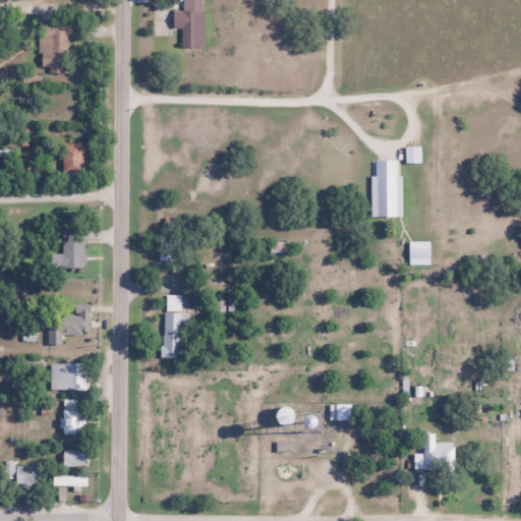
[(181,48),(204,47),(203,0),(181,0),(182,9),(172,9),(173,29),(180,29),(181,48)]
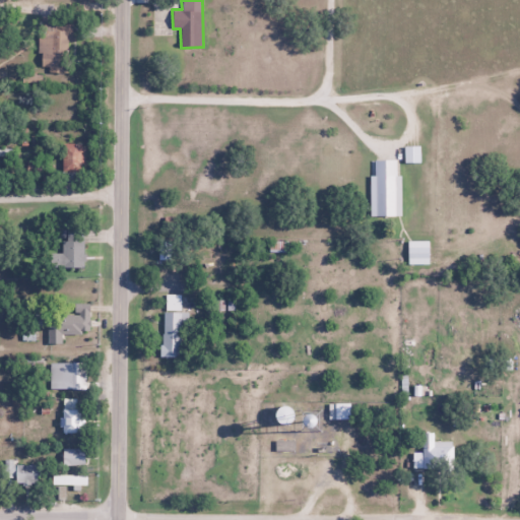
[(84,167),(84,144),(65,144),(65,167),(84,167)]
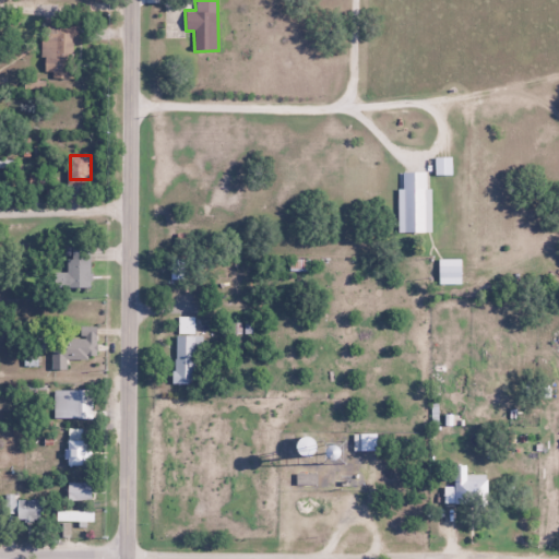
[(397,233),(431,233),(431,188),(397,188),(397,233)]
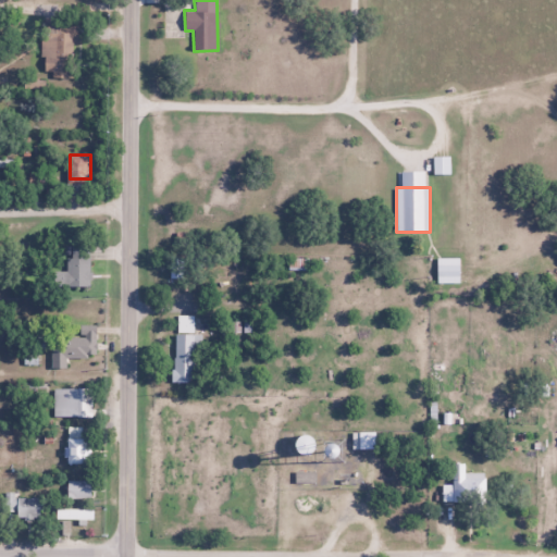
[(90,257),(64,257),(64,286),(90,286),(90,257)]
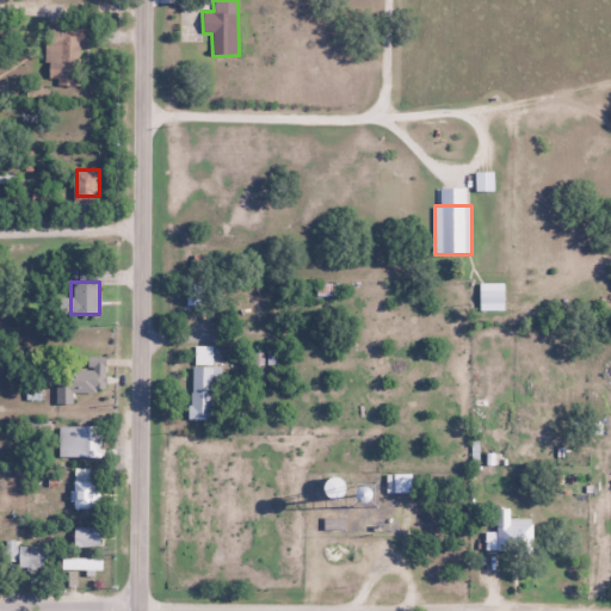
[(88,369),(60,369),(60,403),(72,403),(72,392),(104,392),(104,358),(88,358),(88,369)]
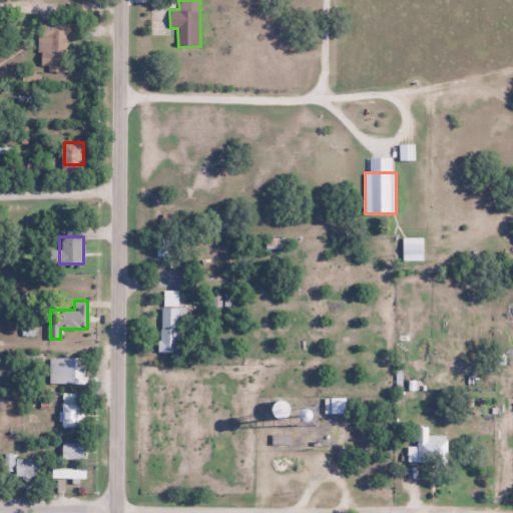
[(160,353),(178,353),(178,308),(160,308),(160,353)]
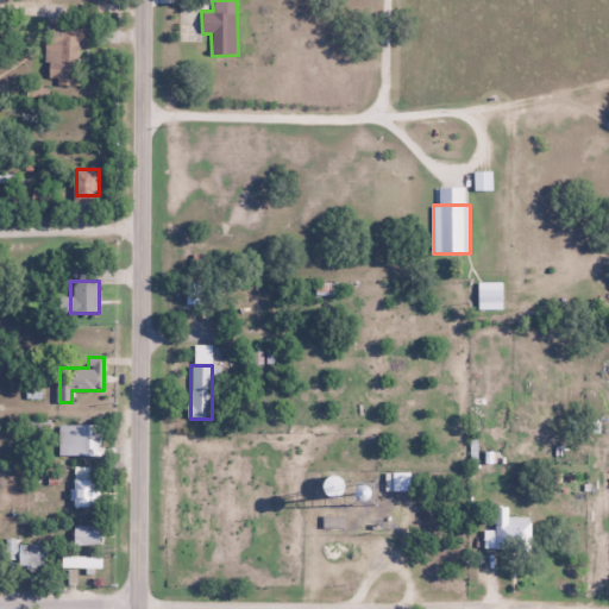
[(58,424),(58,453),(92,453),(92,424),(58,424)]
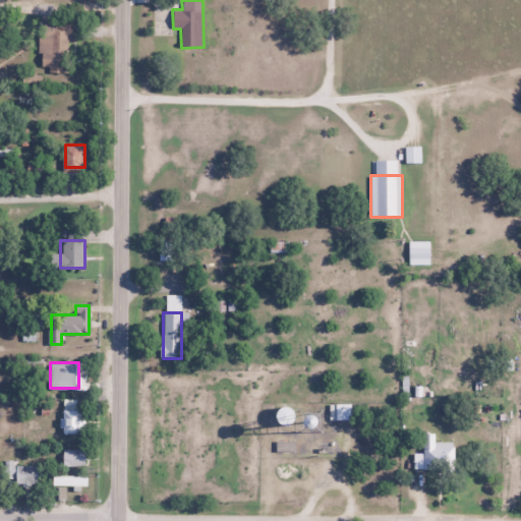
[(81,401),(62,401),(62,433),(81,433),(81,401)]
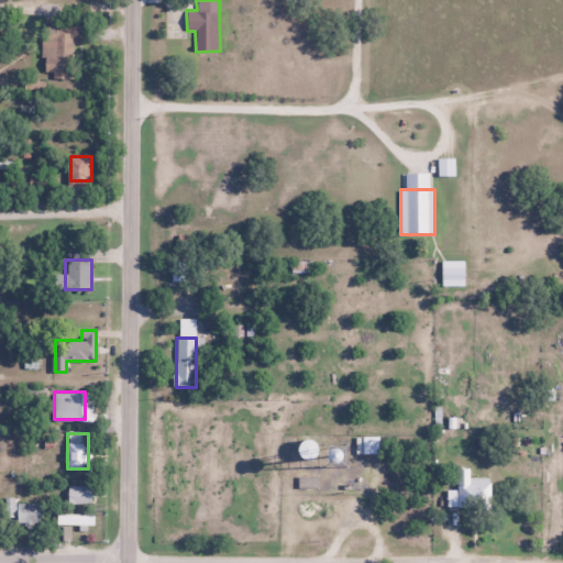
[(449,506),(489,506),(489,477),(466,477),(466,470),(449,470),(449,506)]
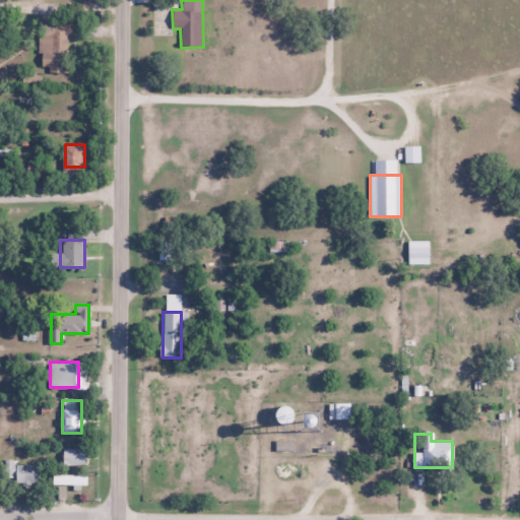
[(84,448),(62,447),(62,464),(84,465),(84,448)]
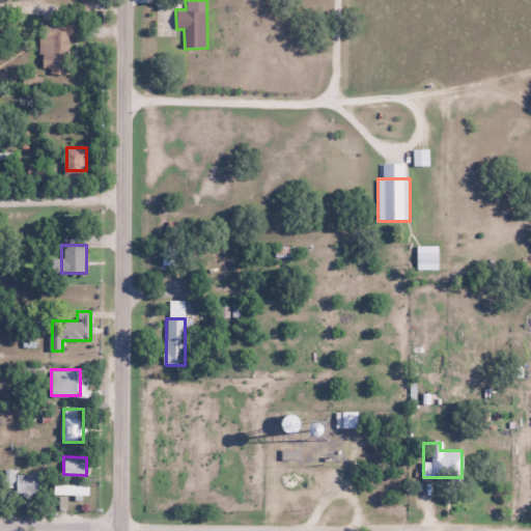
[(14,494),(37,494),(37,474),(14,474),(14,494)]
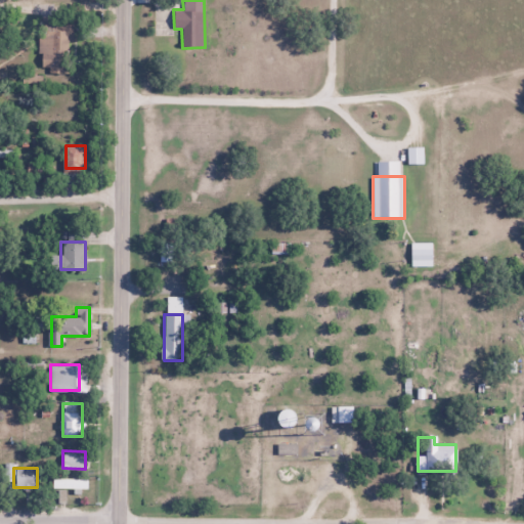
[(87,488),(87,478),(52,478),(52,488),(87,488)]
